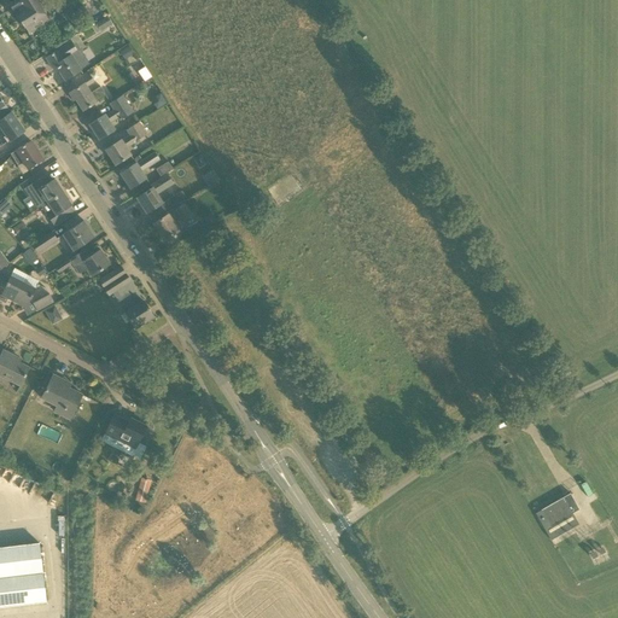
[(50,21),(36,0),(19,0),(22,1),(12,7),(18,16),(18,17),(18,18),(18,19),(22,25),(24,27),(25,27),(29,34),(40,28),(50,21)]
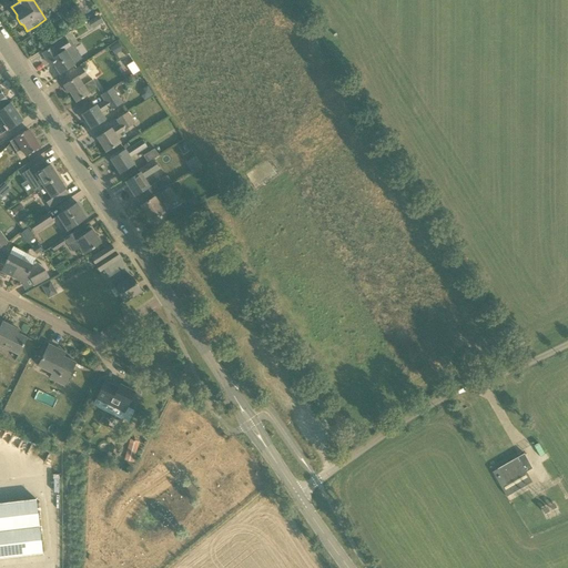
[(99,14),(93,18),(98,26),(103,22),(99,14)]
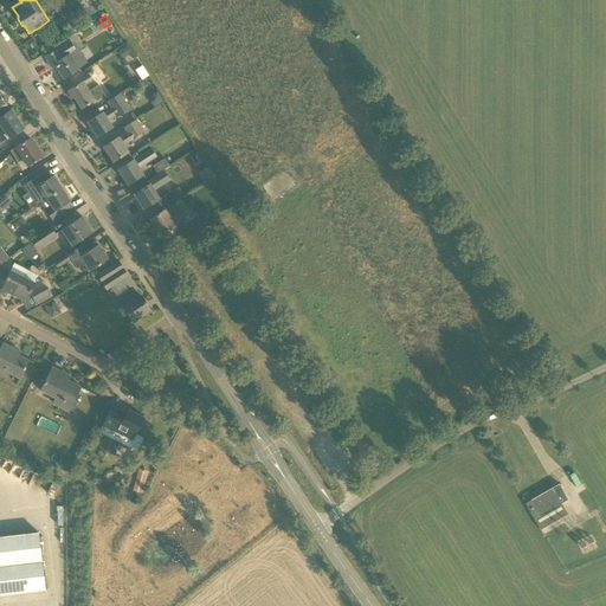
[(79,69),(71,55),(77,51),(70,40),(46,57),(52,66),(55,64),(64,78),(79,69)]
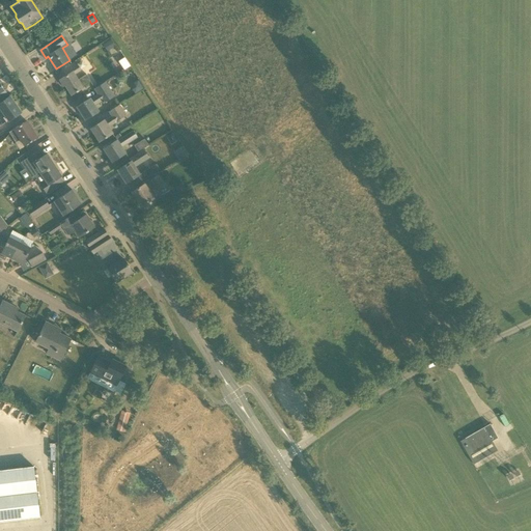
[(111,39),(106,44),(110,50),(115,47),(111,39)]
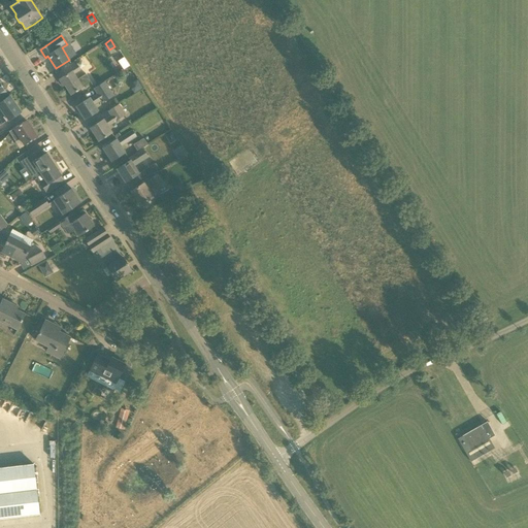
[(119,61),(125,68),(129,65),(124,57),(119,61)]
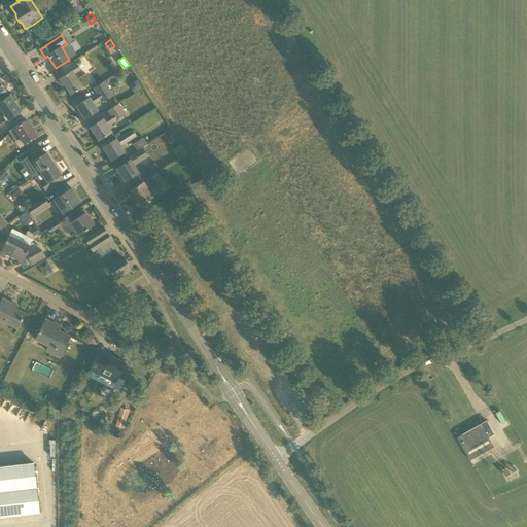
[(77,79),(74,74),(80,70),(74,62),(65,68),(68,73),(59,79),(63,85),(65,84),(71,95),(92,81),(86,73),(77,79)]
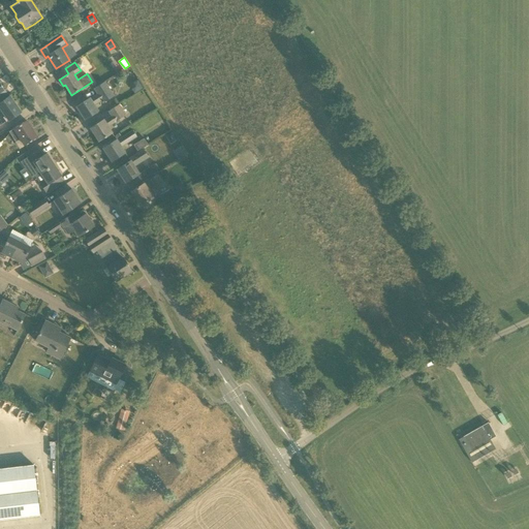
[(103,102),(115,95),(106,83),(95,89),(98,95),(90,100),(89,98),(76,106),(85,120),(98,112),(94,105),(102,100),(103,102)]
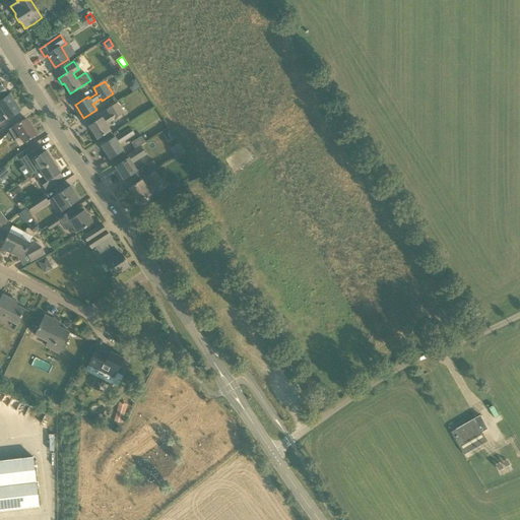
[(7,120),(20,110),(9,94),(0,101),(0,105),(3,110),(1,111),(7,120)]
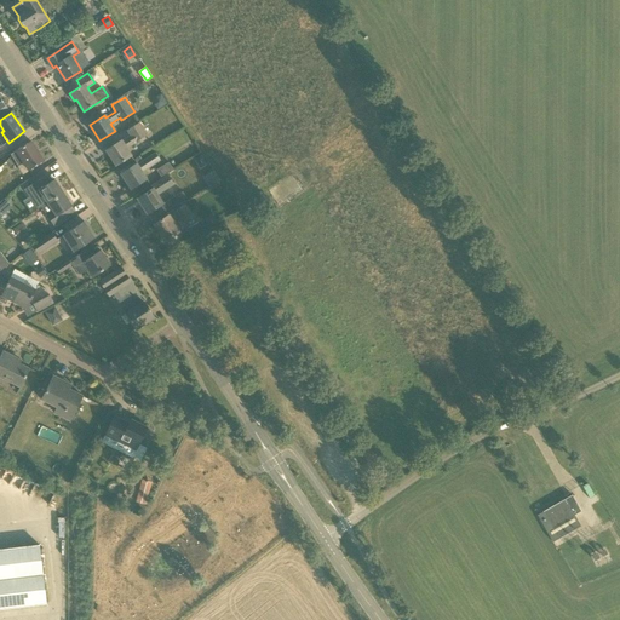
[(127,149),(148,136),(141,125),(128,132),(132,137),(122,143),(121,141),(107,150),(116,166),(132,155),(127,149)]
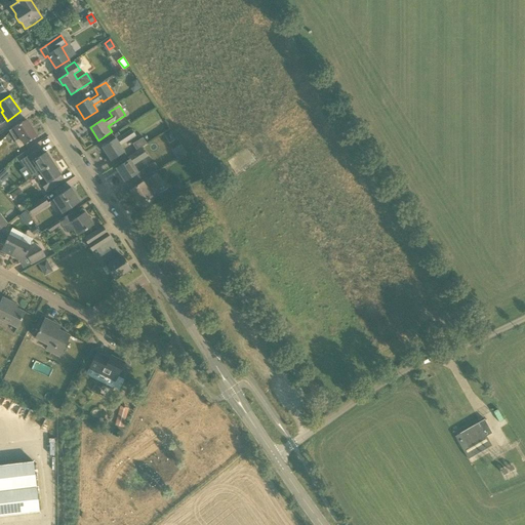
[(26,144),(37,136),(27,120),(9,130),(15,142),(22,137),(26,144)]
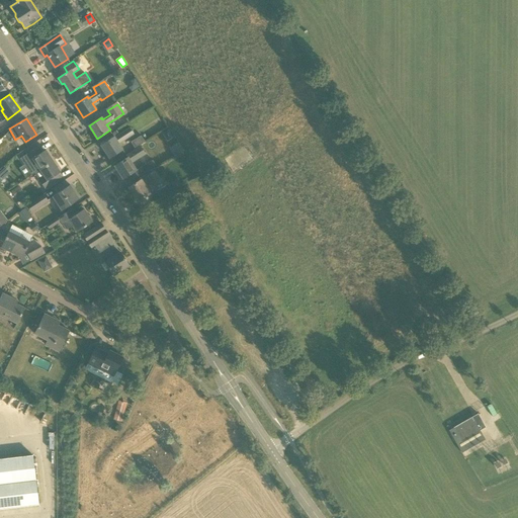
[(118,144),(134,134),(131,128),(115,138),(115,137),(101,145),(109,158),(122,150),(118,144)]
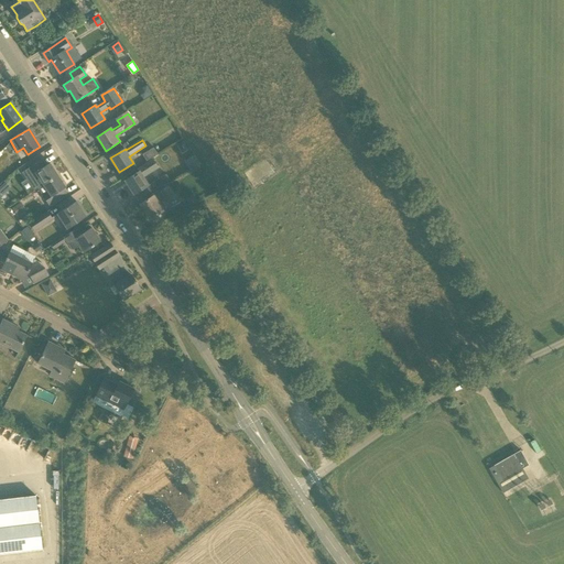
[(183,153),(190,149),(184,141),(177,145),(183,153)]
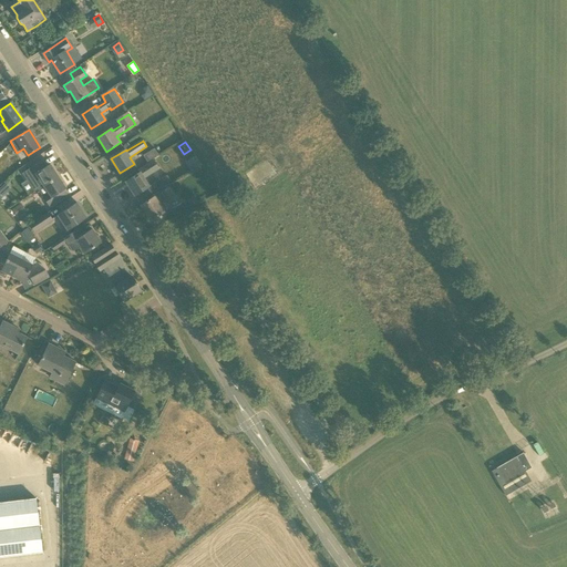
[(147,162),(158,154),(155,148),(143,155),(147,162)]
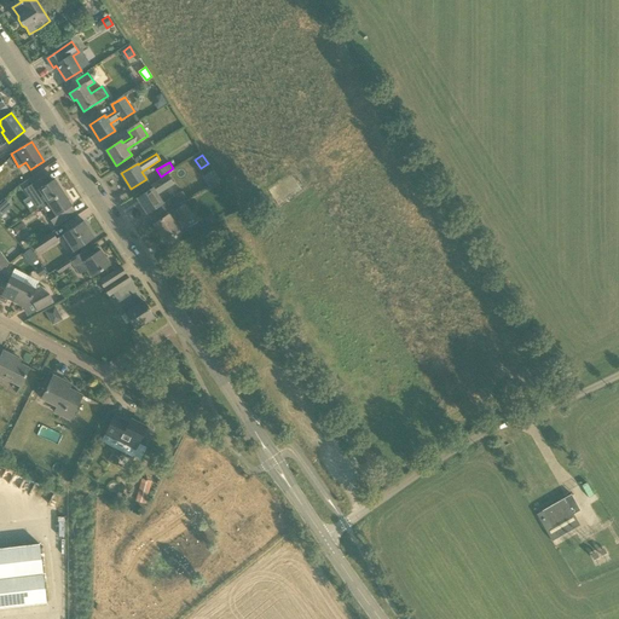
[(151,187),(137,198),(148,214),(163,203),(156,194),(161,190),(162,192),(174,183),(171,179),(174,177),(171,171),(162,175),(163,178),(151,186),(151,187)]
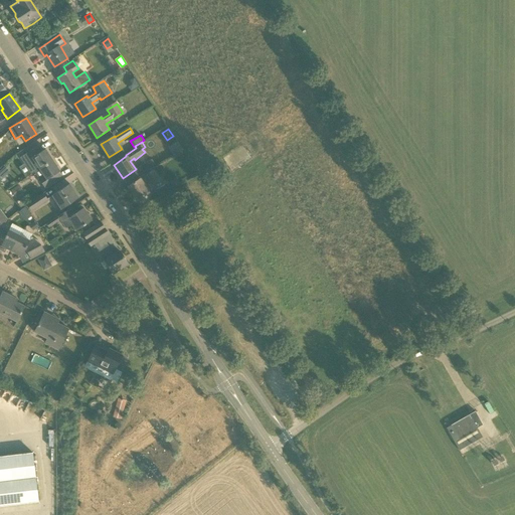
[(174,154),(182,150),(178,142),(169,146),(174,154)]
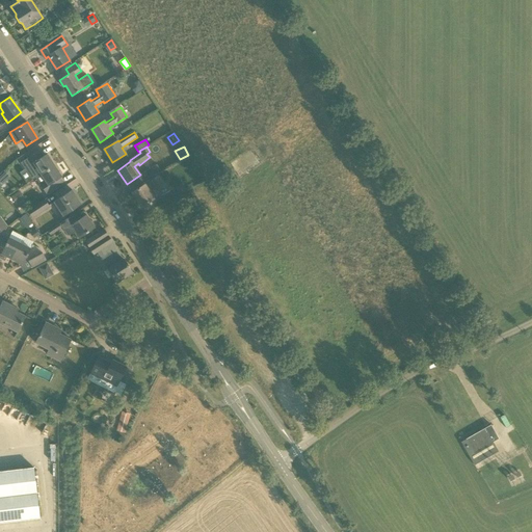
[(32,181),(35,179),(55,165),(50,158),(48,159),(45,155),(44,156),(40,151),(21,163),(32,181)]
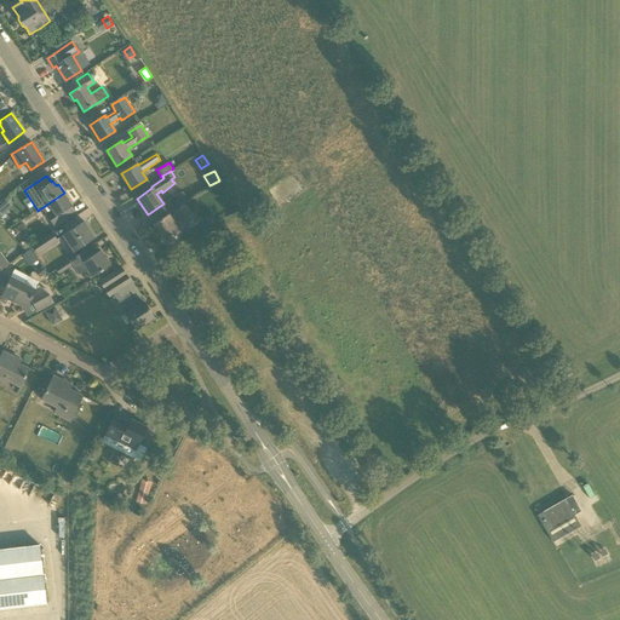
[(173,207),(188,199),(183,191),(168,200),(173,207)]
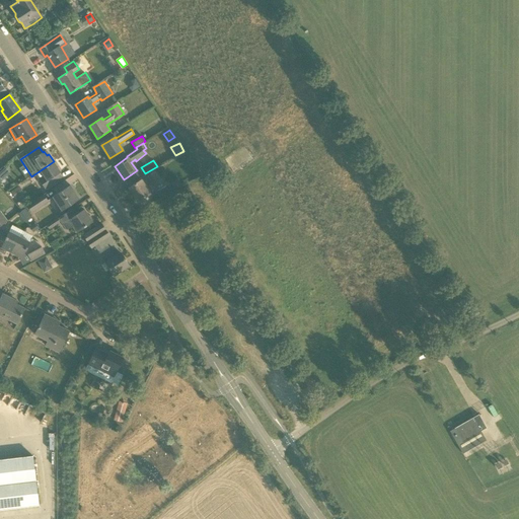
[(46,191),(63,179),(56,169),(58,168),(54,161),(34,174),(46,191)]
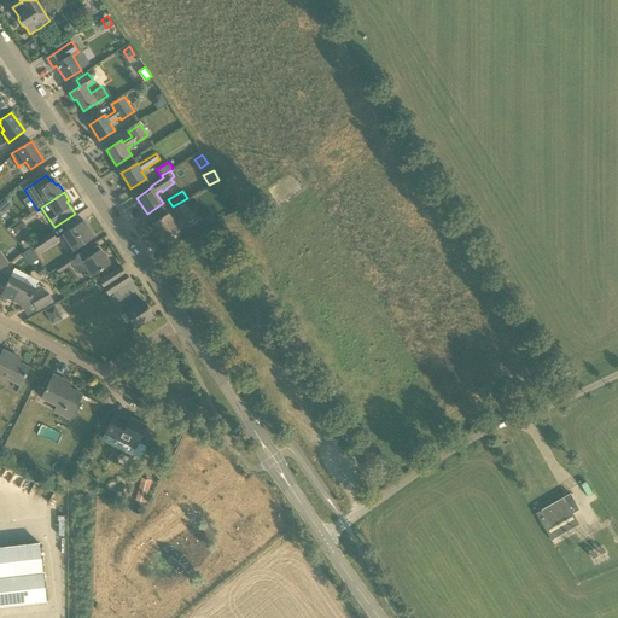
[(178,221),(190,213),(185,204),(172,213),(178,221)]
